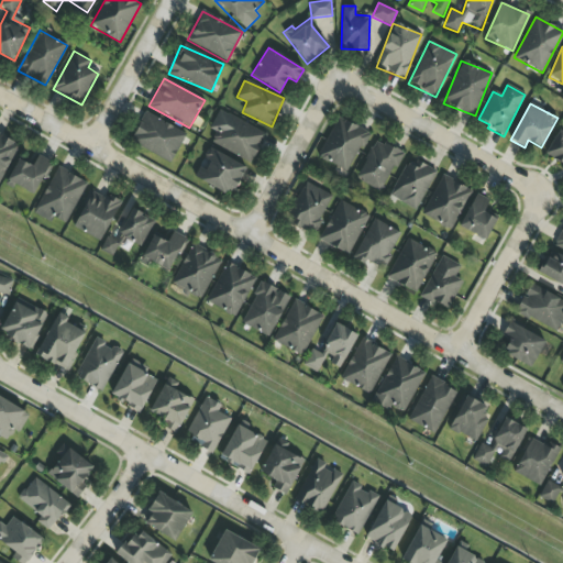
[(252,163),(266,134),(220,110),(209,129),(217,132),(211,141),(252,163)]
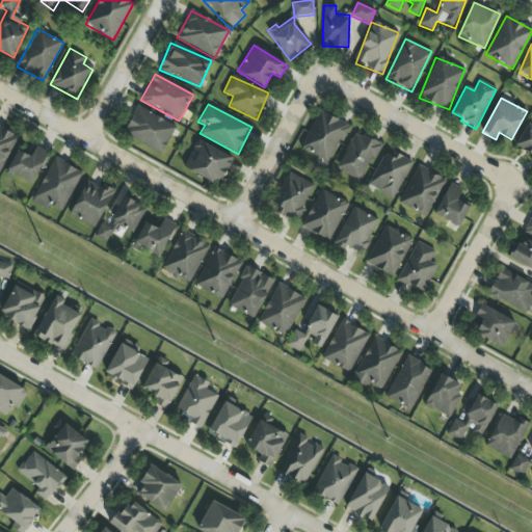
[(123,135),(162,154),(176,125),(136,107),(123,135)]
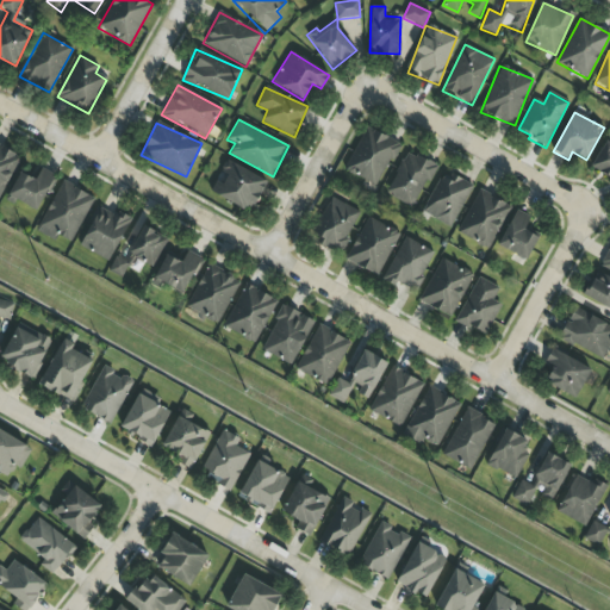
[(377,187),(399,144),(366,128),(343,170),(377,187)]
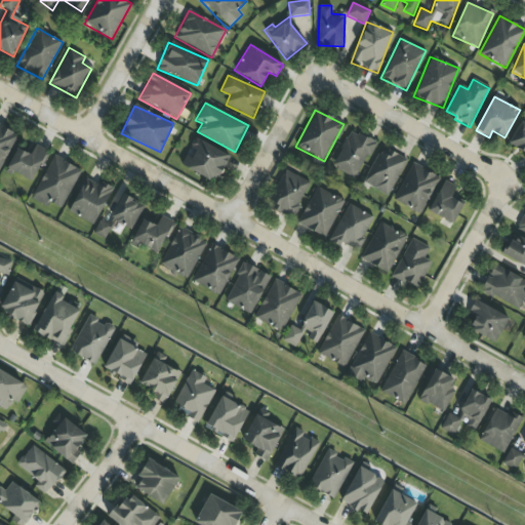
[(524,113),(509,145),(524,153),(524,113)]
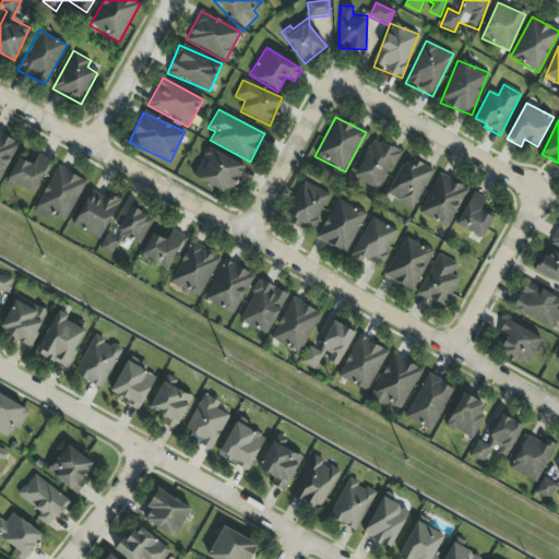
[(0,178),(20,145),(0,133),(0,178)]
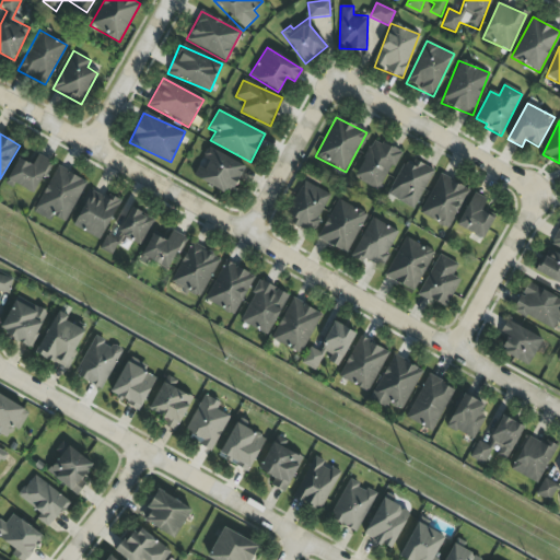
[(399,150),(372,139),(354,179),(382,191),(399,150)]
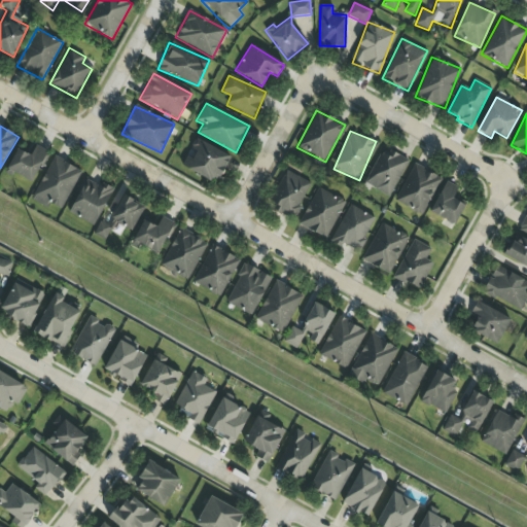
[(182,165),(215,184),(232,159),(197,138),(188,150),(190,150),(182,165)]
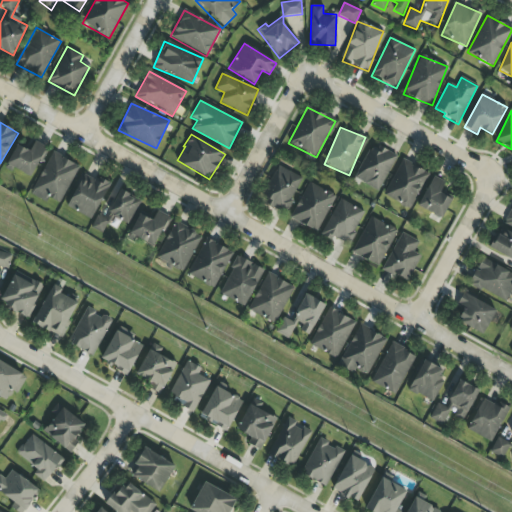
[(29,151),(16,145),(7,166),(32,177),(46,147),(34,141),(29,151)]
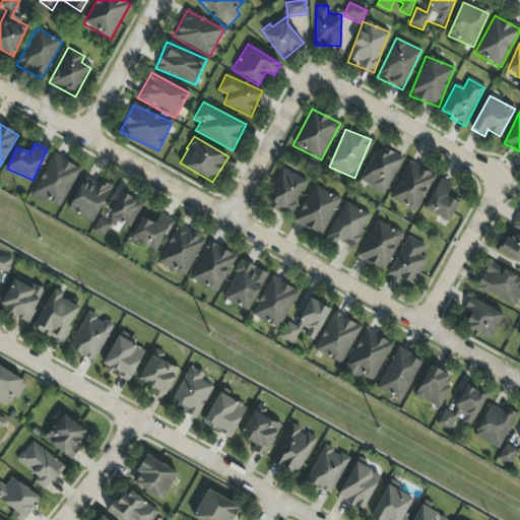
[(402,157),(377,146),(360,184),(386,195),(402,157)]
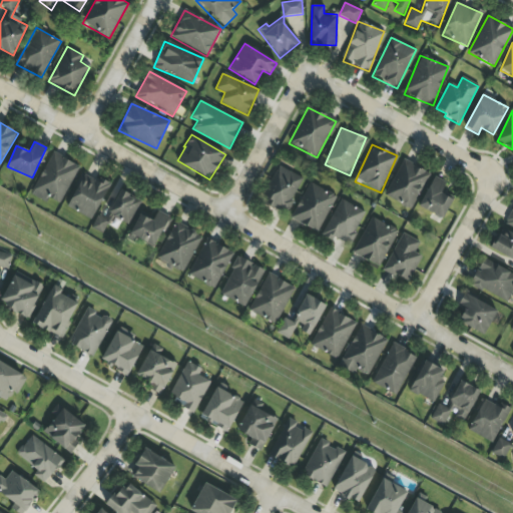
[(58,203),(79,167),(53,152),(29,193),(46,203),(49,198),(58,203)]
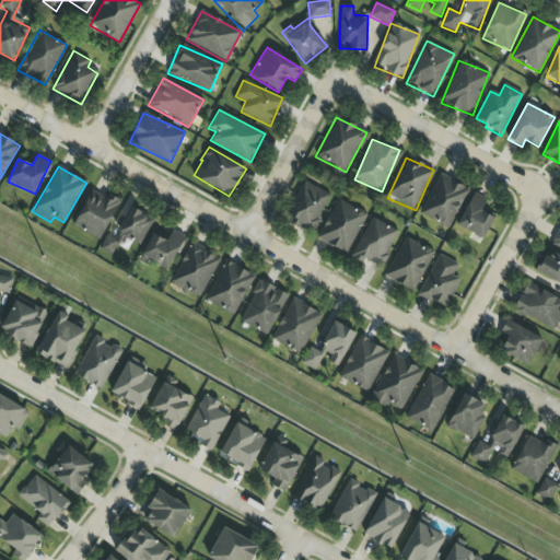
[(468,188),(438,175),(420,216),(451,229),(468,188)]
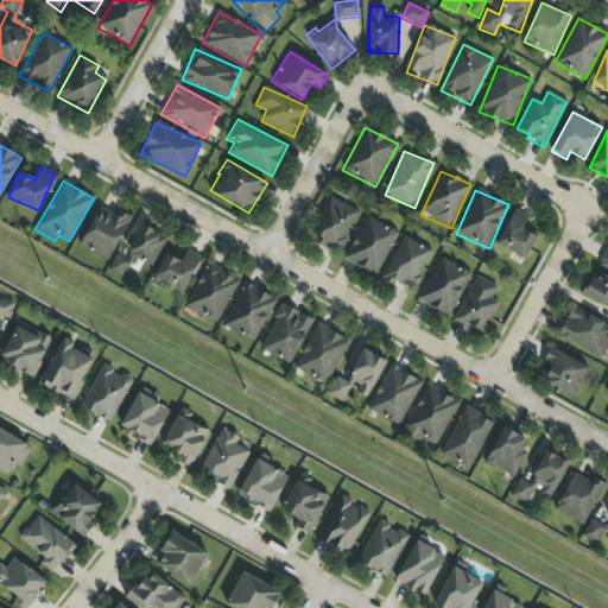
[(315,242),(339,254),(359,211),(329,196),(311,233),(318,236),(315,242)]
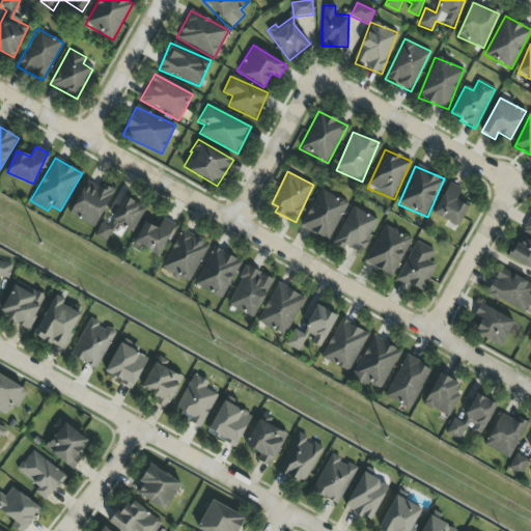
[(95,227),(112,192),(86,179),(70,215),(95,227)]
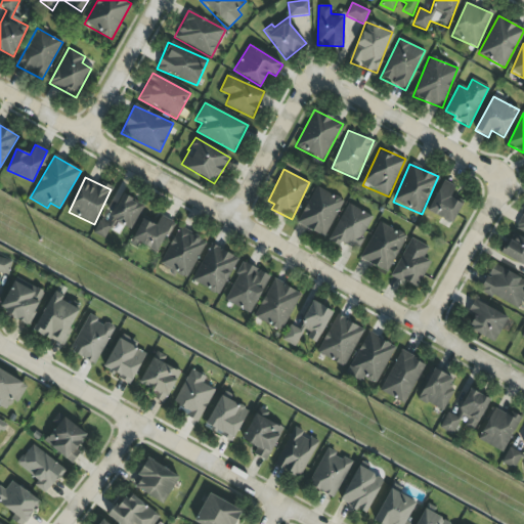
[(462,204),(449,198),(455,186),(443,180),(427,211),(451,224),(462,204)]
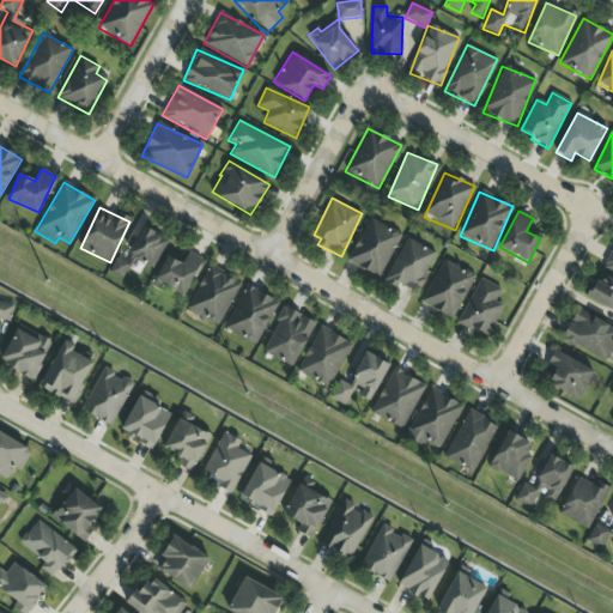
[(349,263),(382,278),(400,232),(366,219),(349,263)]
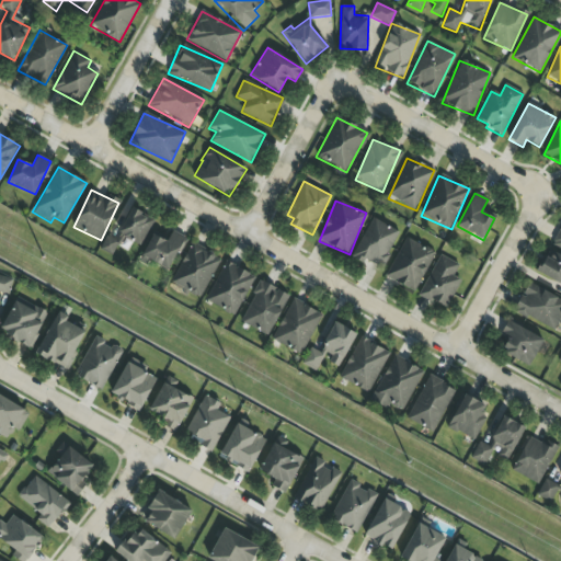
[(141,247),(153,220),(129,208),(115,240),(106,236),(99,250),(112,256),(122,238),(141,247)]
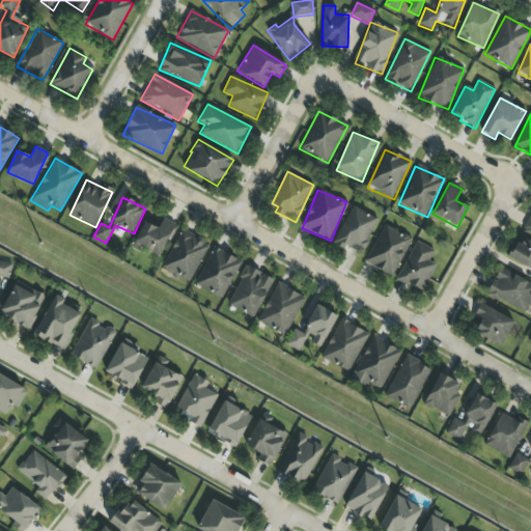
[(379,220),(353,206),(333,245),(347,252),(350,248),(361,254),(379,220)]
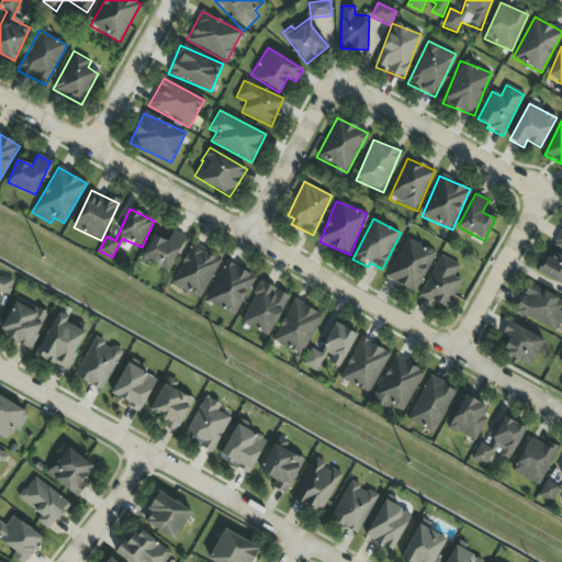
[(171,271),(186,238),(171,232),(169,239),(153,232),(139,262),(146,266),(148,261),(171,271)]
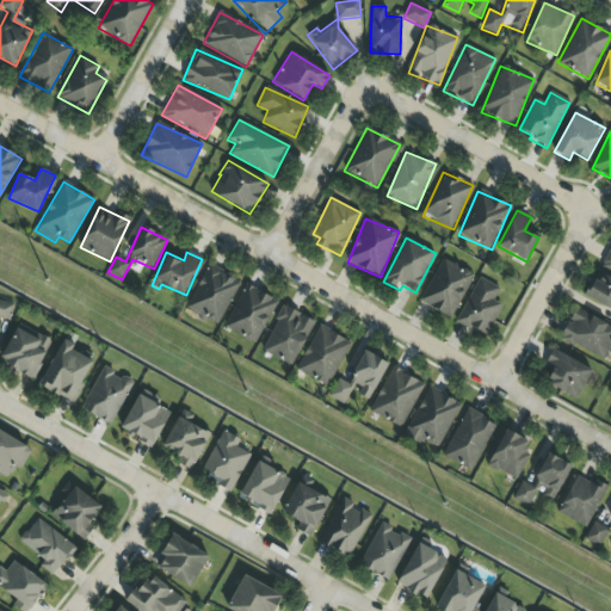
[(421,304),(454,318),(471,272),(439,259),(421,304)]
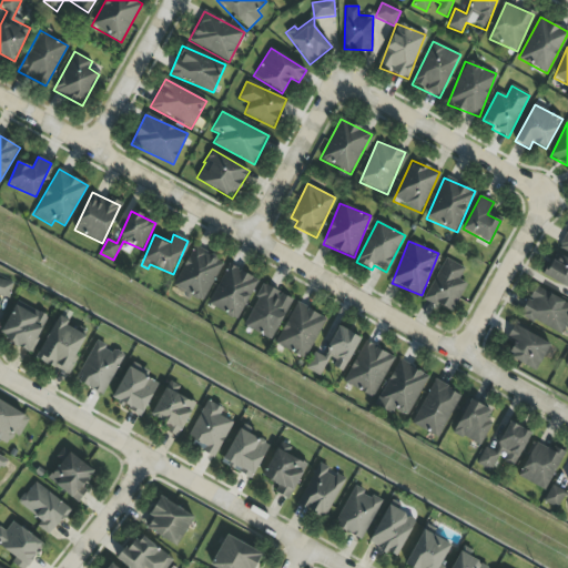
[(172,285),(201,302),(224,263),(195,246),(172,285)]
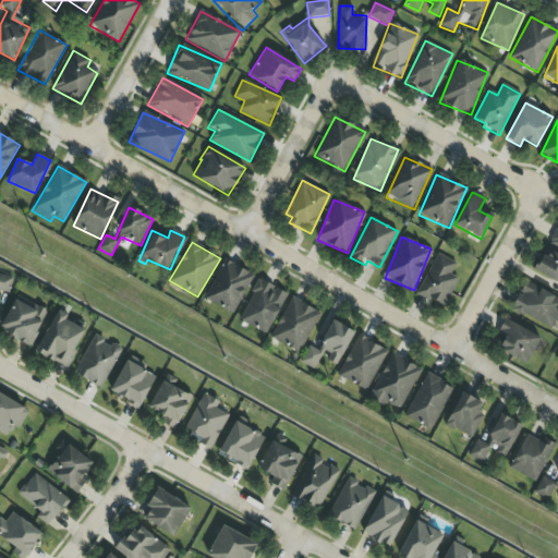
[(557,254),(545,247),(533,270),(557,283),(557,254)]
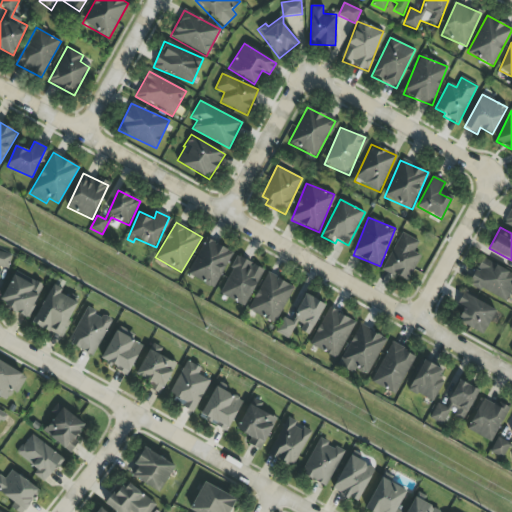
[(420,255),(414,252),(419,242),(401,233),(382,270),(407,282),(420,255)]
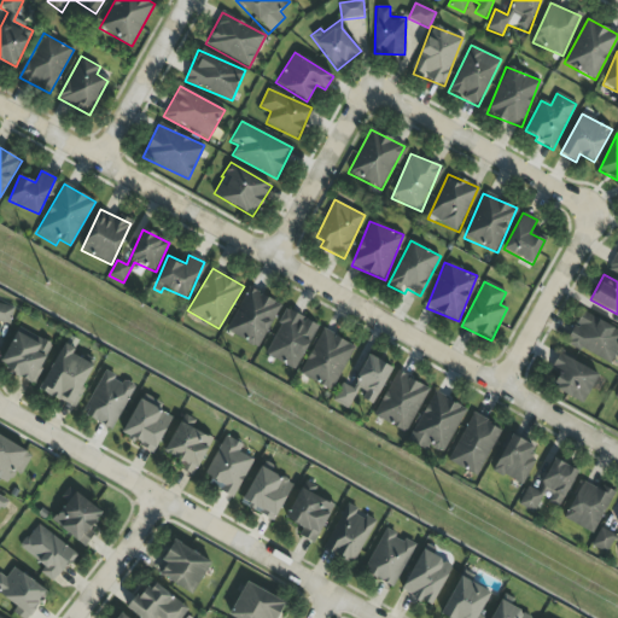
[(227,334),(261,348),(279,302),(246,289),(227,334)]
